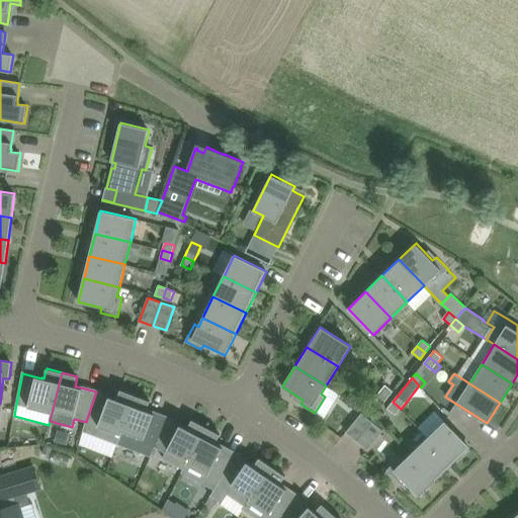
[(389,398),(394,392),(385,384),(380,392),(389,398)]
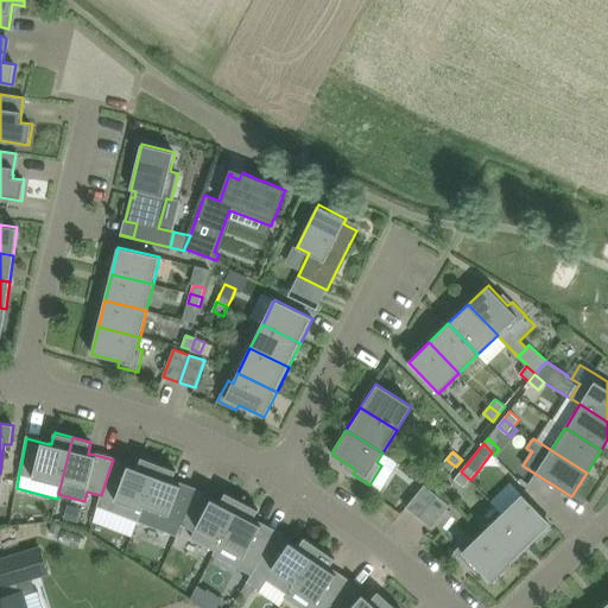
[(135,468),(113,460),(101,495),(97,506),(138,521),(159,464),(141,457),(138,469),(135,468)]
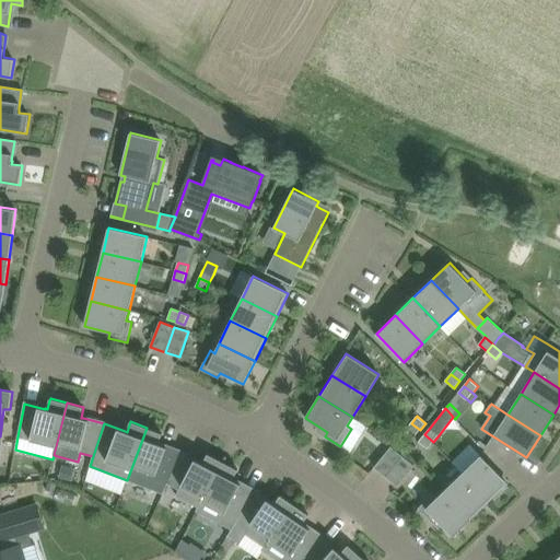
[(415,436),(420,430),(411,423),(406,430),(415,436)]
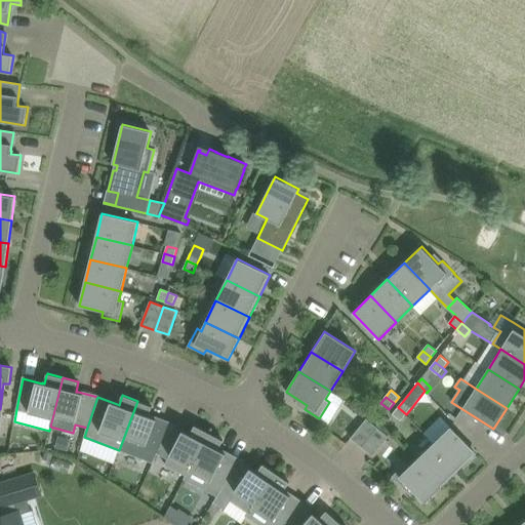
[(153,462),(157,453),(170,425),(151,417),(151,416),(149,416),(153,406),(137,401),(119,450),(153,462)]
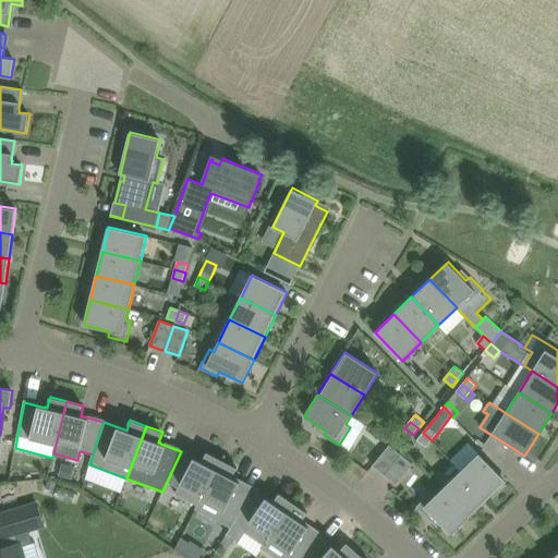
[(426,447),(432,440),(423,433),(417,440),(426,447)]
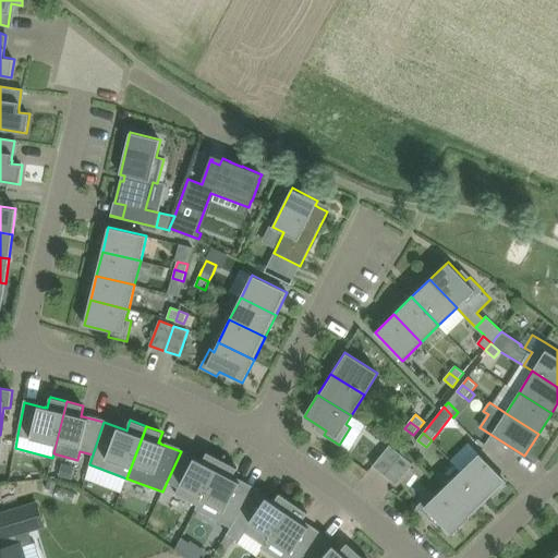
[(385,475),(401,455),(390,445),(373,465),(385,475)]
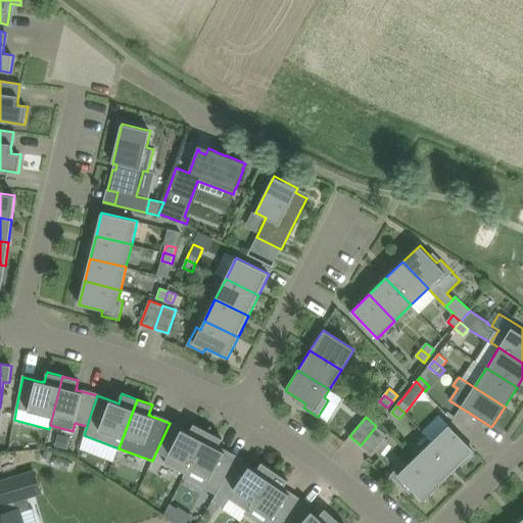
[(187,432),(170,423),(156,452),(168,458),(164,463),(185,474),(208,431),(194,424),(189,433),(187,432)]
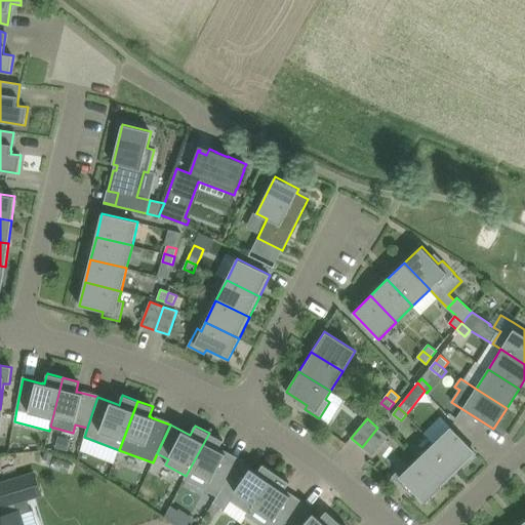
[(451,427),(434,443),(459,470),(477,453),(451,427)]
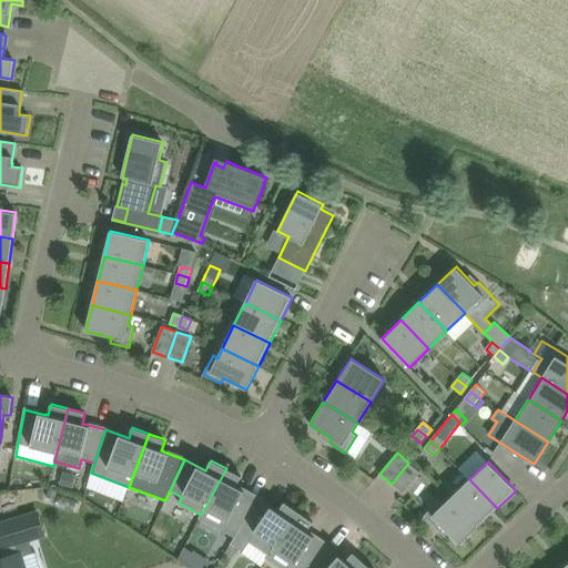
[(392,483),(392,484),(403,494),(421,473),(408,463),(399,474),(392,483)]
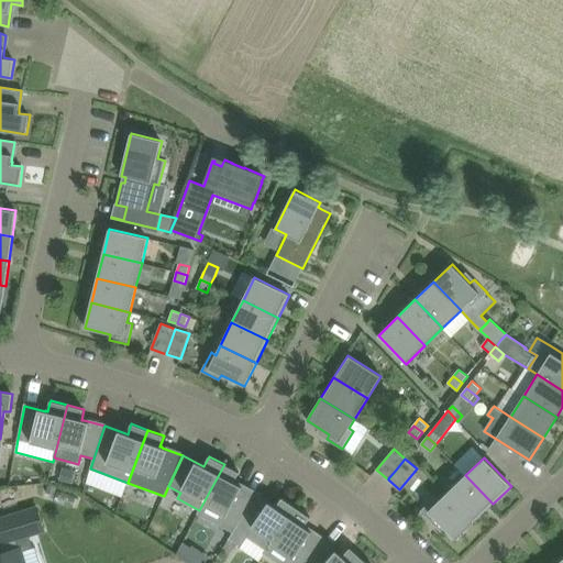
[(233,532),(239,523),(256,494),(236,484),(236,483),(234,482),(240,472),(224,464),(199,510),(197,514),(233,532)]
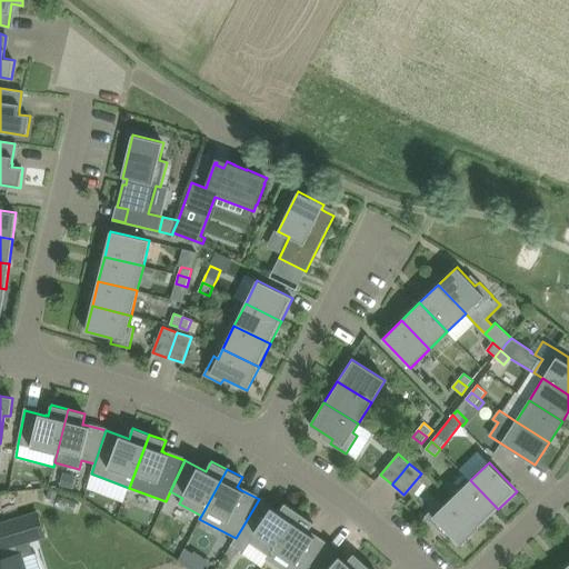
[(479,527),(498,509),(470,480),(451,498),(479,527)]
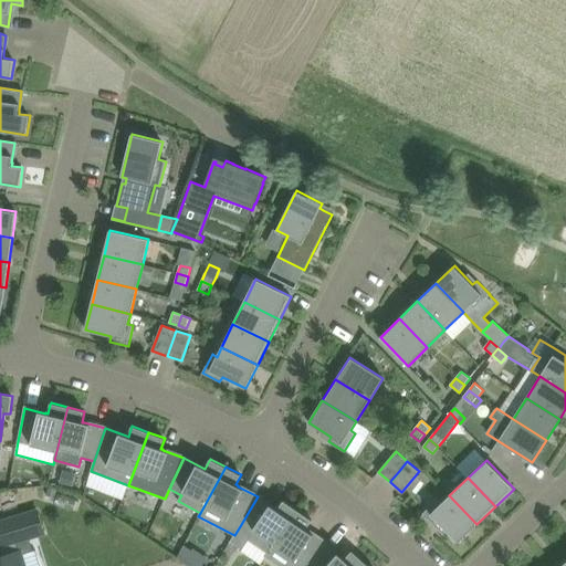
[(48,490),(44,498),(52,500),(55,492),(48,490)]
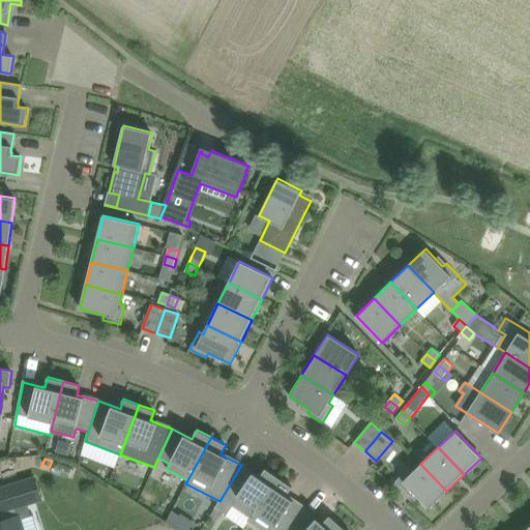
[(54,462),(51,472),(68,477),(71,467),(54,462)]
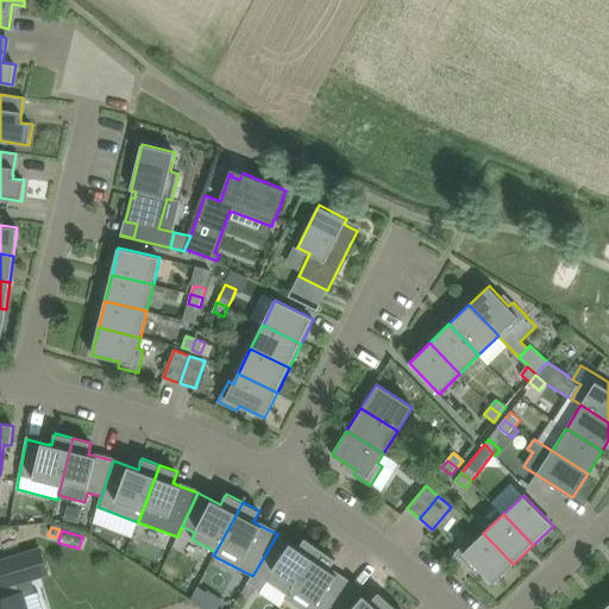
[(493,584),(513,564),(483,533),(475,541),(471,537),(454,553),(469,567),(473,564),(493,584)]
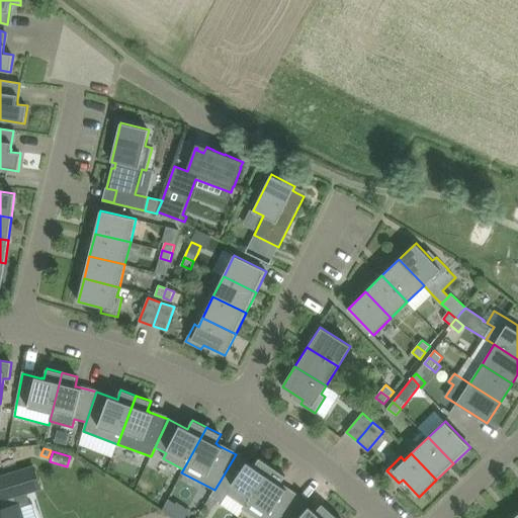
[(228,494),(245,506),(273,467),(260,458),(254,466),(252,465),(236,454),(220,482),(214,490),(211,497),(212,496),(222,503),(228,494)]
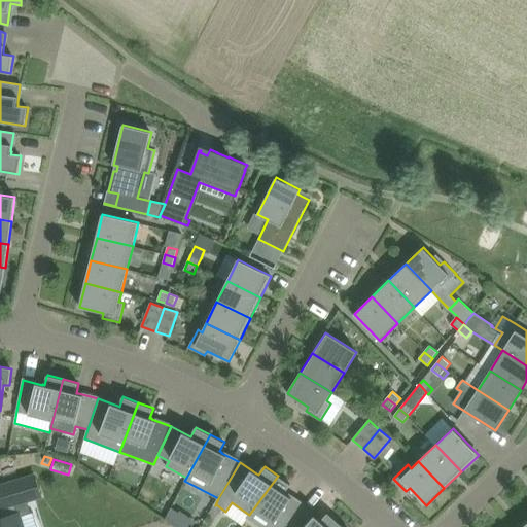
[(1,519),(0,519),(0,526),(37,526),(33,513),(31,513),(20,517),(19,514),(18,514),(15,504),(41,496),(35,476),(30,478),(0,486),(0,516),(1,519)]
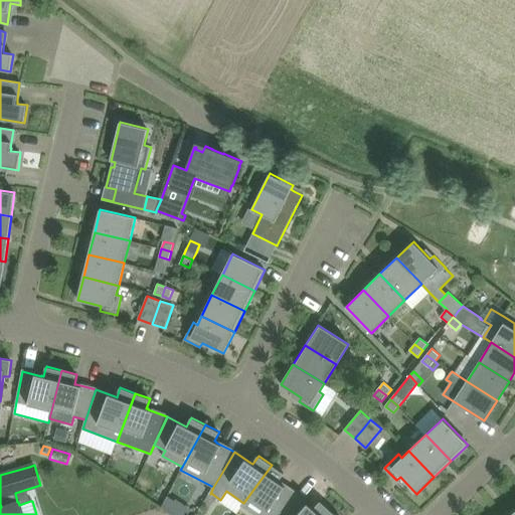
[(285,473),(272,465),(243,503),(241,506),(253,514),(281,514),(297,494),(281,483),(279,482),(285,473)]
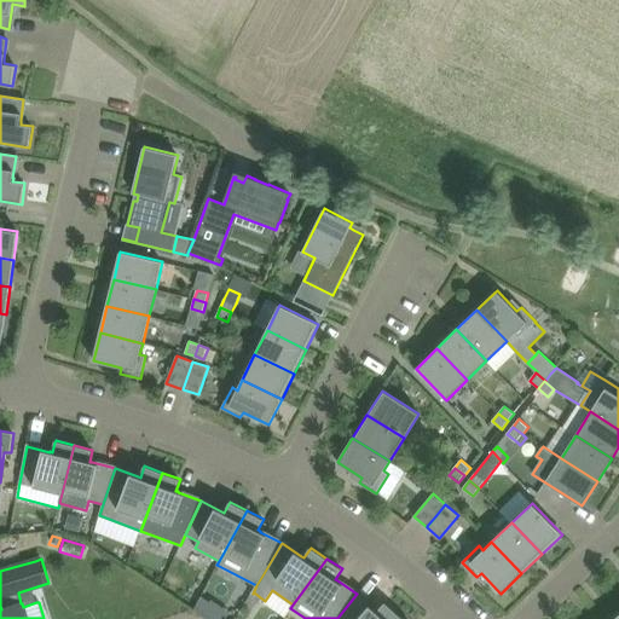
[(357,594),(337,618),(395,618),(399,615),(385,602),(377,612),(375,609),(375,611),(357,594)]
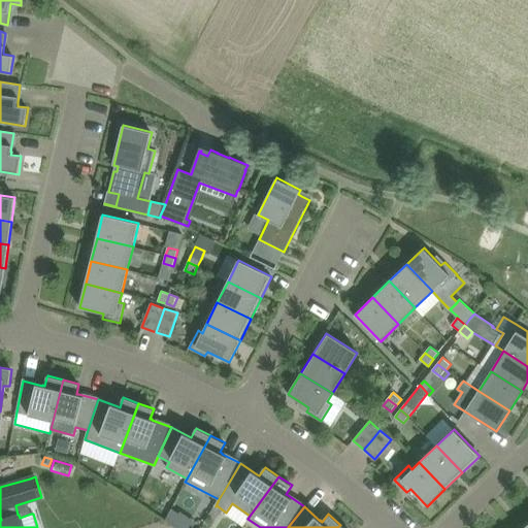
[(171,508),(165,521),(173,526),(179,514),(171,508)]
